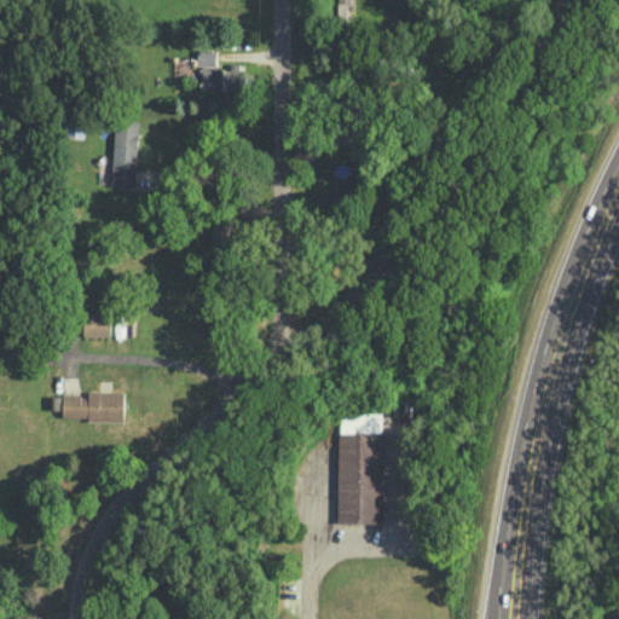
[(348,0),(336,0),(337,21),(350,21),(348,0)]
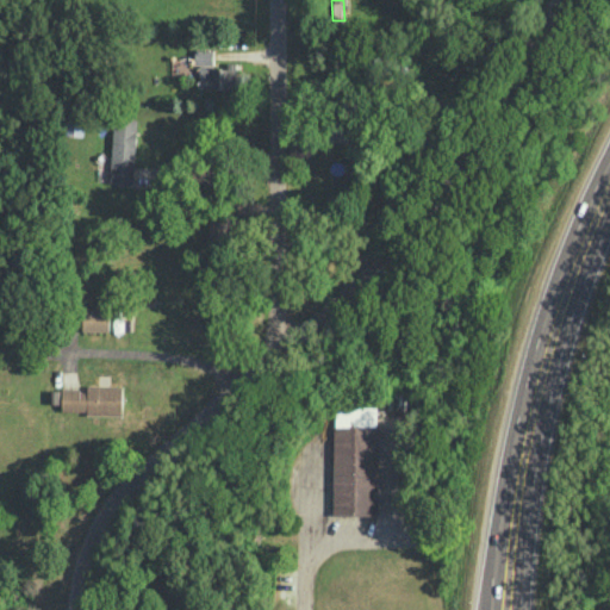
[(194,63),(213,64),(213,49),(195,49),(194,63)]
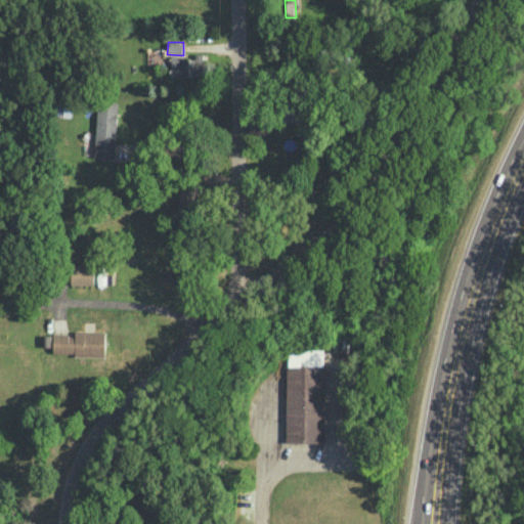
[(172,76),(204,76),(204,53),(194,53),(195,56),(171,56),(172,76)]
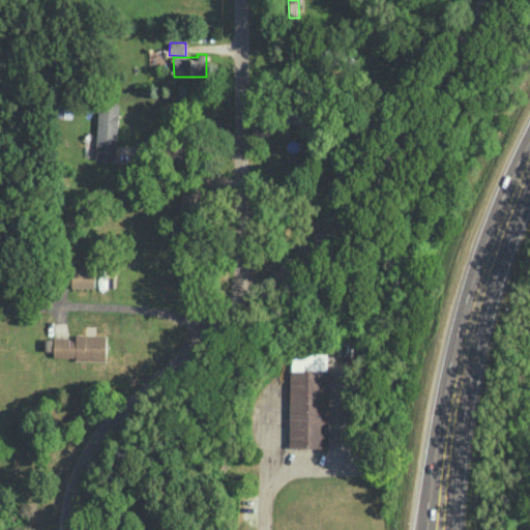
[(72,117),(72,99),(58,99),(57,117),(72,117)]
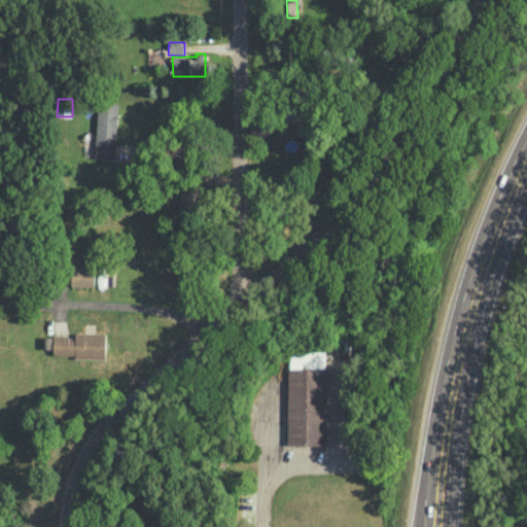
[(115,157),(117,101),(98,101),(96,156),(115,157)]
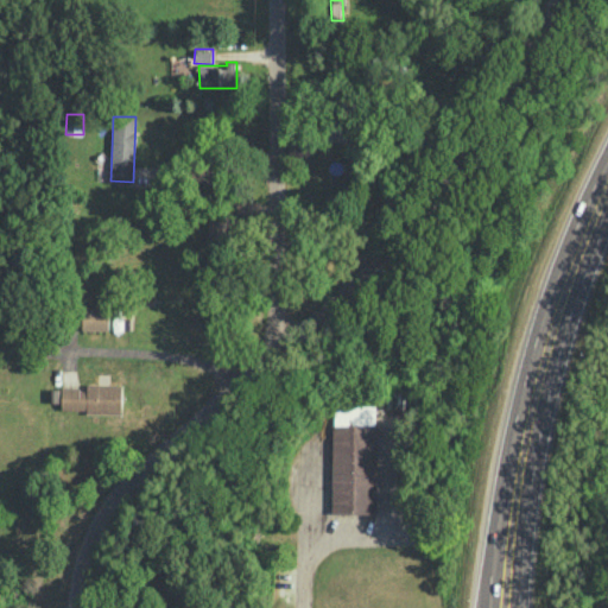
[(109,330),(109,308),(82,306),(82,329),(109,330)]
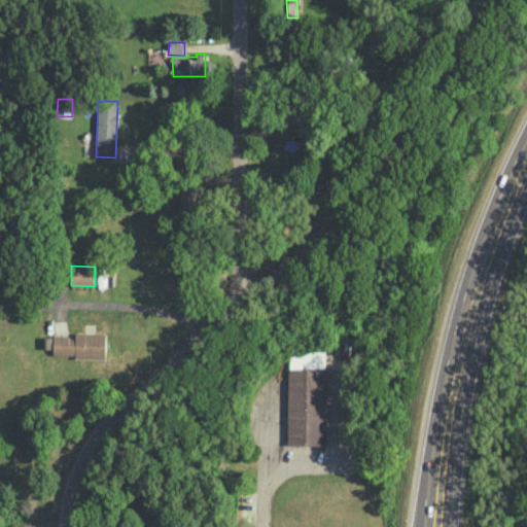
[(326,350),(287,350),(288,445),(326,445),(326,350)]
